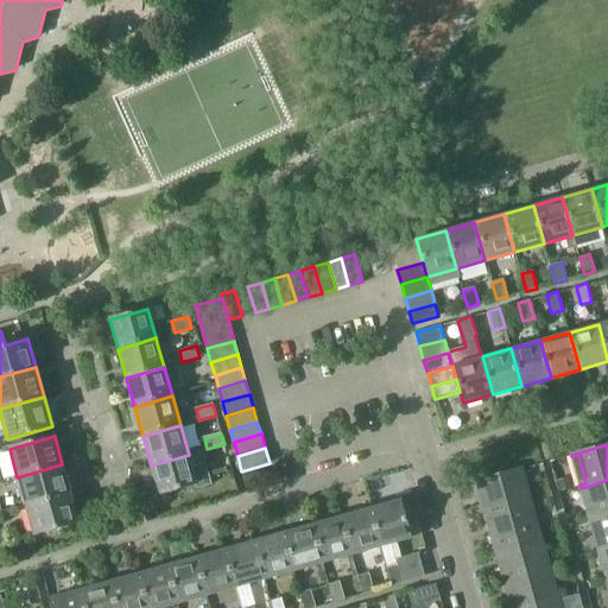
[(202,451),(189,455),(151,466),(159,495),(197,485),(198,489),(211,486),(202,451)]
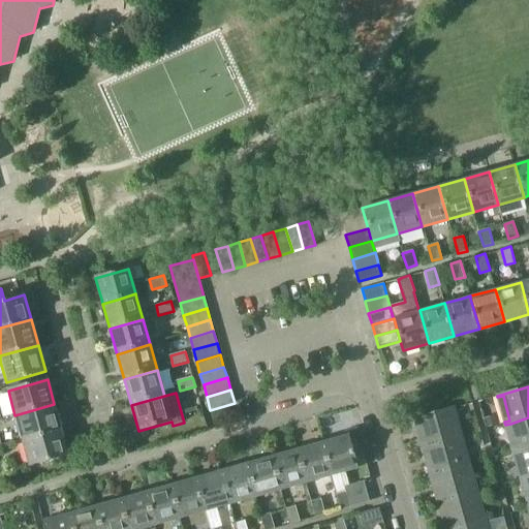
[(422,447),(458,437),(450,412),(456,411),(455,408),(473,403),(470,393),(449,398),(453,408),(413,419),(422,447)]
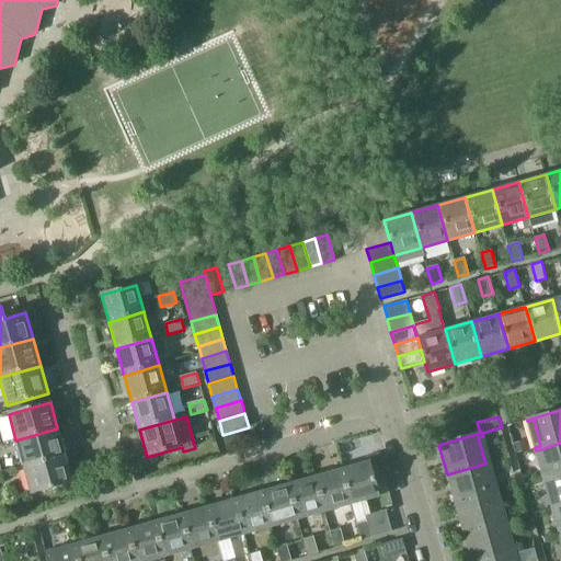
[(66,456),(57,428),(15,441),(23,467),(66,456)]
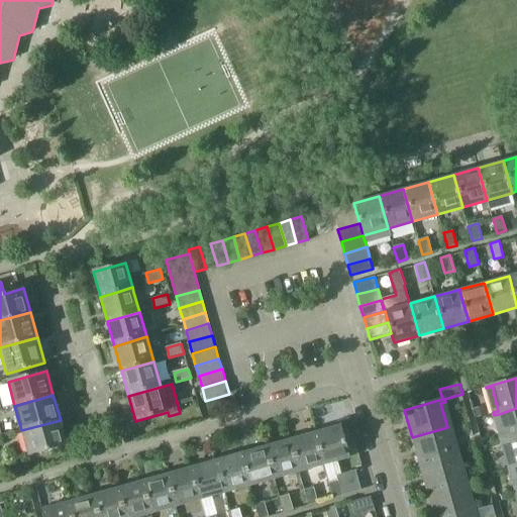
[(474,409),(476,417),(486,414),(483,406),(474,409)]
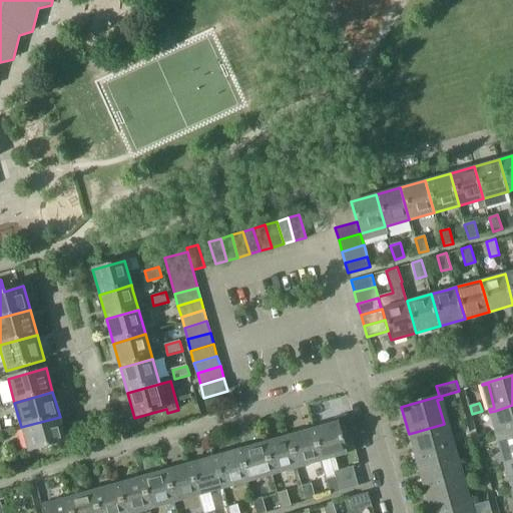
[(497,439),(502,437),(512,434),(512,405),(495,411),(502,435),(497,436),(497,439)]
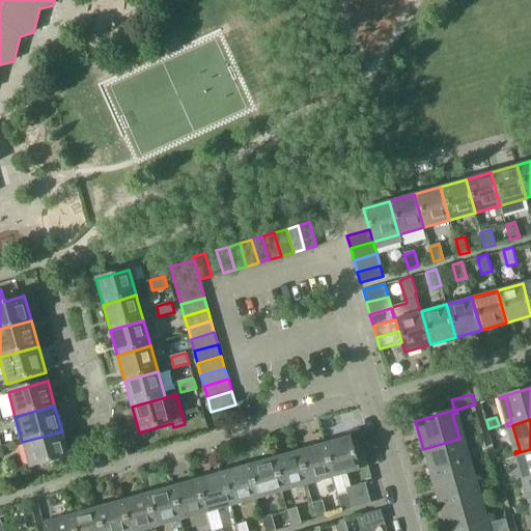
[(62,431),(22,442),(29,468),(68,456),(62,431)]
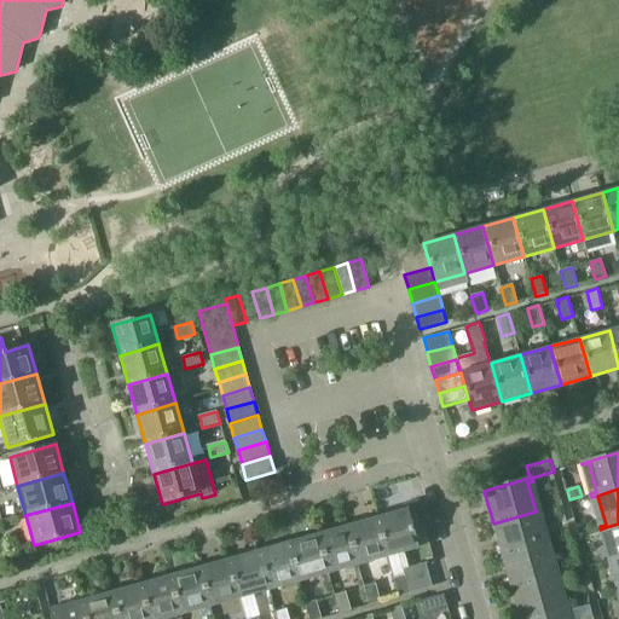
[(406,509),(375,519),(387,556),(417,548),(406,509)]
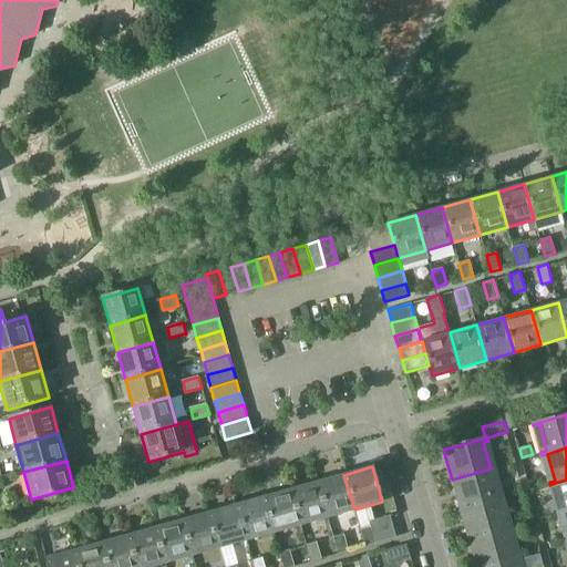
[(491,468),(452,480),(461,511),(500,500),(492,472),(497,471),(496,467),(491,468)]
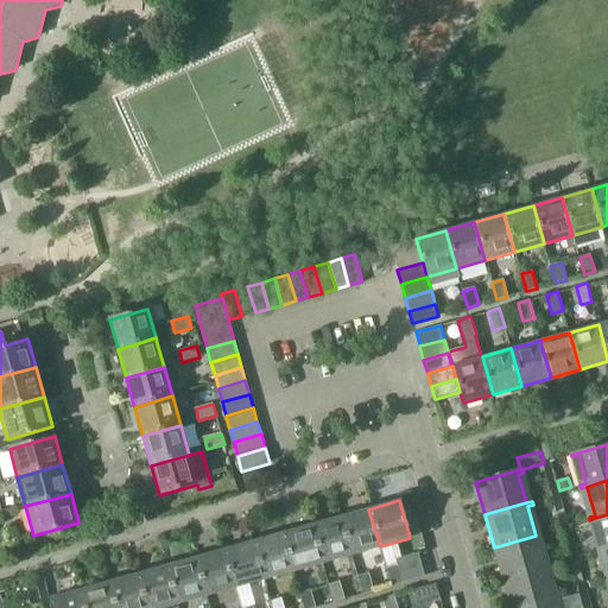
[(380,546),(368,510),(340,518),(350,555),(380,546)]
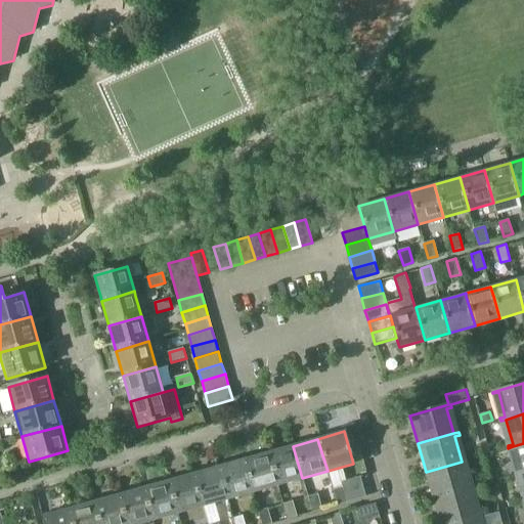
[(523,443),(513,446),(520,472),(515,474),(516,476),(521,475),(523,473),(523,443)]
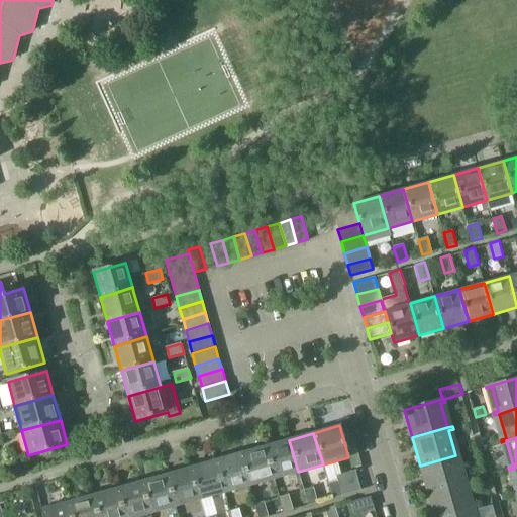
[(298,472),(289,440),(265,447),(274,479),(298,472)]
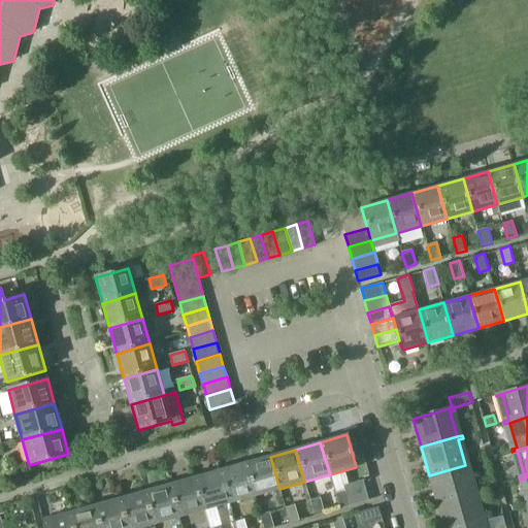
[(244,464),(255,496),(279,489),(270,457),(244,464)]
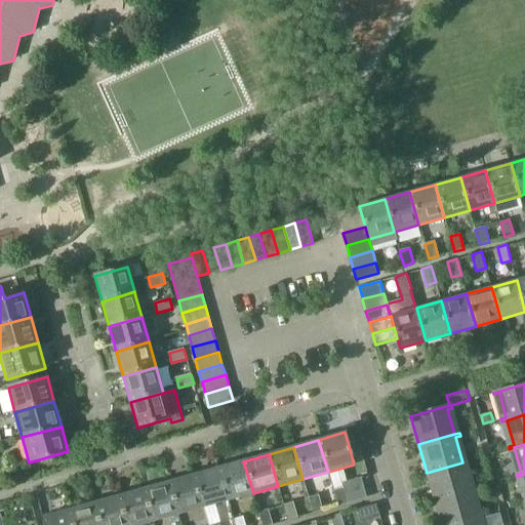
[(0,470),(9,468),(8,467),(6,457),(0,458),(0,470)]
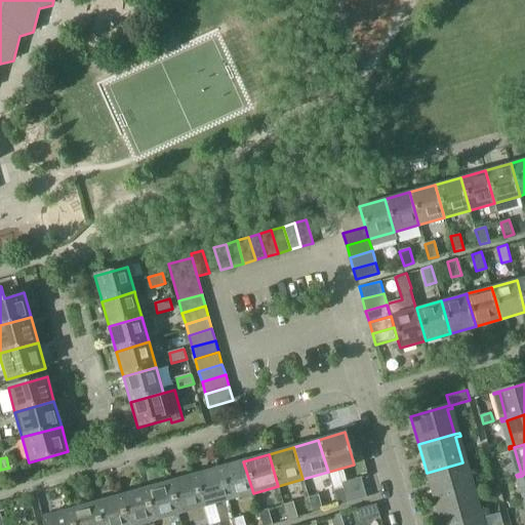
[(467,460),(462,462),(427,473),(435,500),(471,490),(463,465),(468,463),(467,460)]
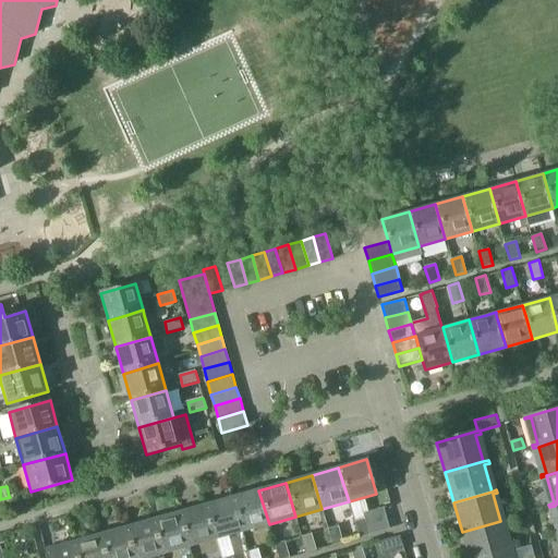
[(232,498),(242,532),(269,524),(258,490),(232,498)]
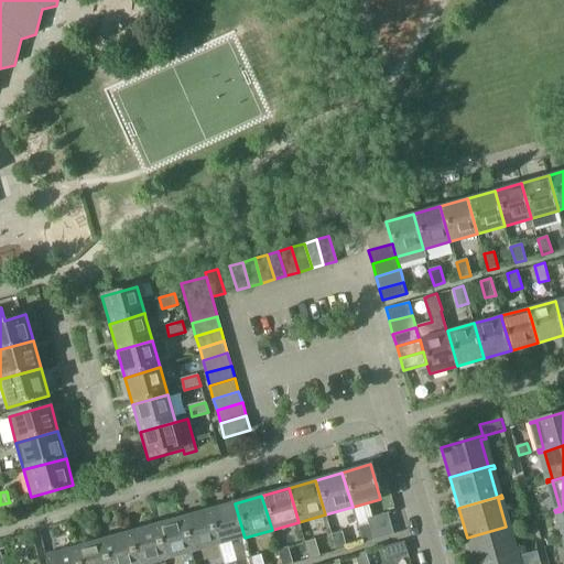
[(209,510),(219,545),(245,538),(235,503),(209,510)]
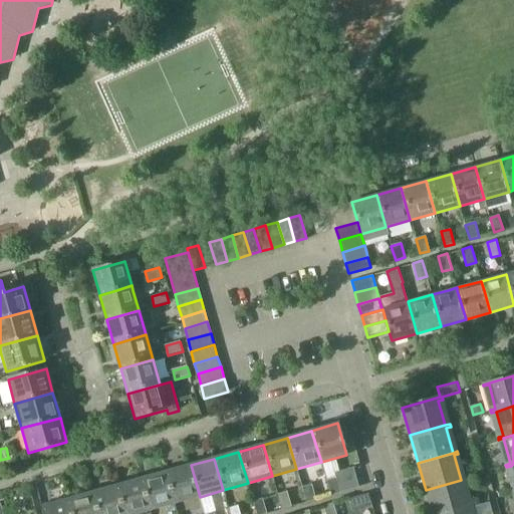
[(175,504),(200,497),(191,465),(166,472),(175,504)]
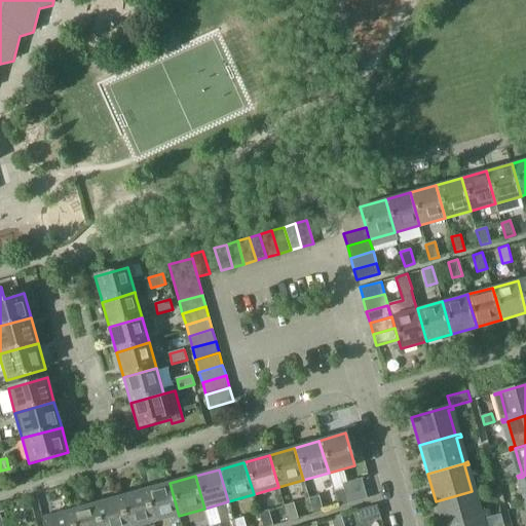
[(145,490),(154,523),(179,516),(170,483),(145,490)]
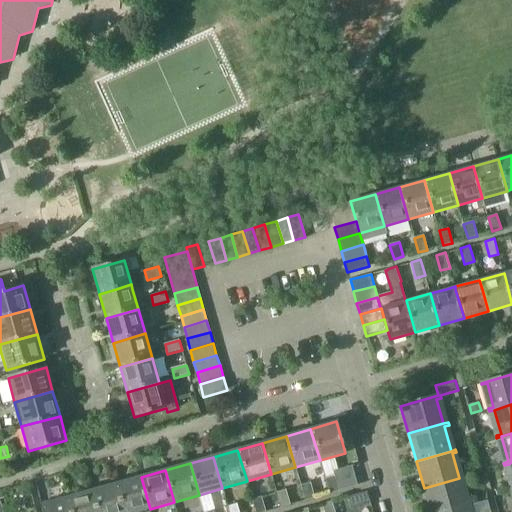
[(329,493),(339,490),(334,475),(325,478),(329,493)]
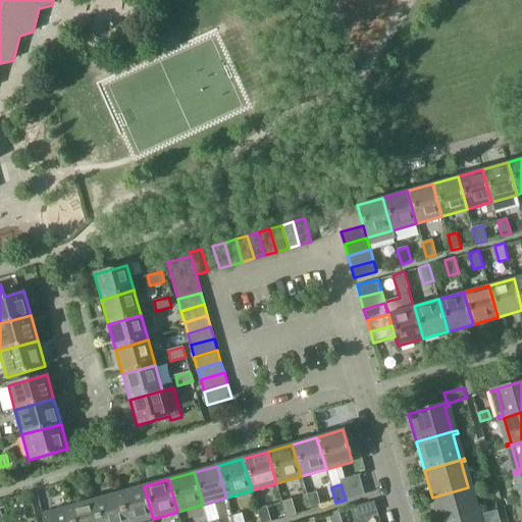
[(472,485),(468,487),(432,498),(438,521),(449,521),(475,515),(469,490),(473,488),(472,485)]
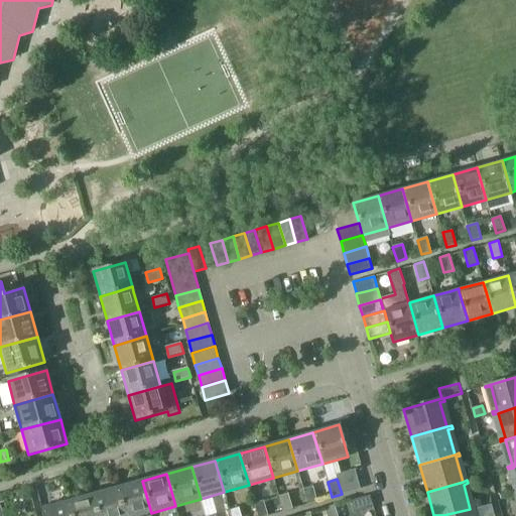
[(117,488),(125,515),(139,515),(151,513),(142,481),(117,488)]
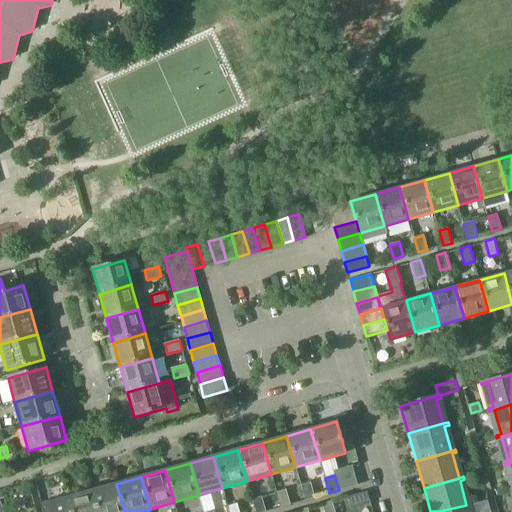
[(300,485),(305,500),(314,497),(310,482),(300,485)]
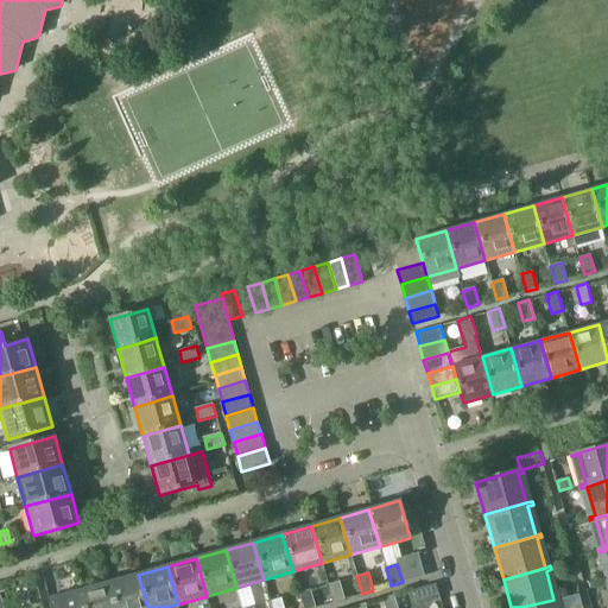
[(108,583),(115,607),(147,607),(138,575),(108,583)]
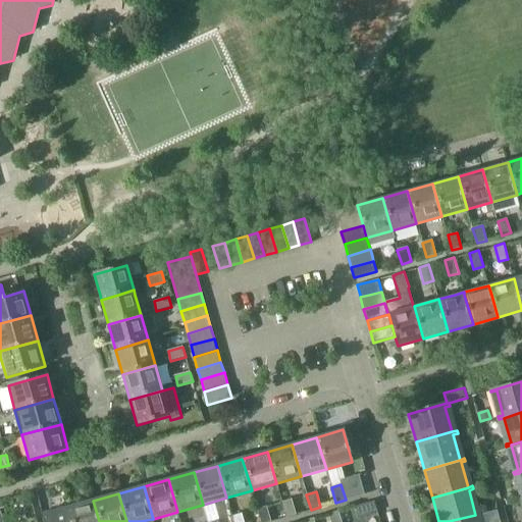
[(281,502),(285,517),(296,514),(292,499),(281,502)]
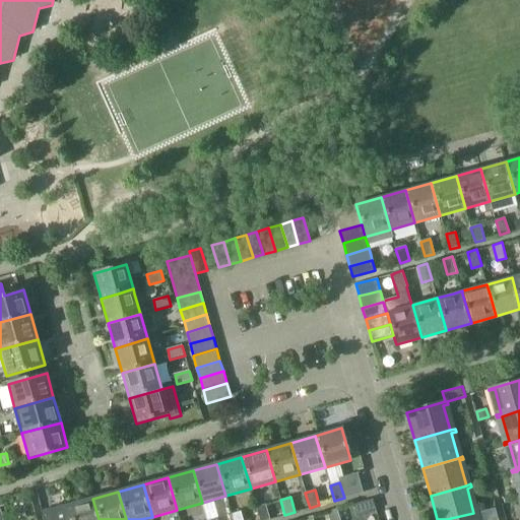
[(72,519),(99,519),(92,499),(69,506),(72,519)]
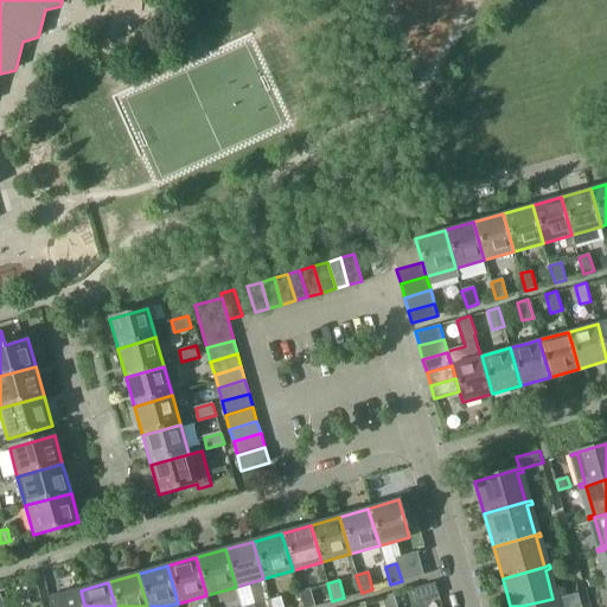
[(440,599),(435,582),(411,589),(416,606),(440,599)]
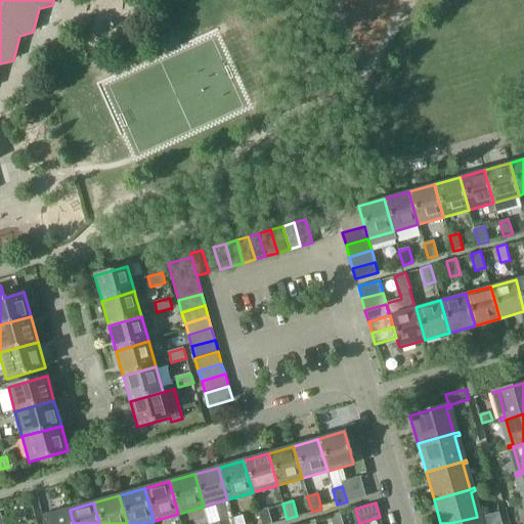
[(258,511),(261,523),(268,523),(271,523),(267,508),(258,511)]
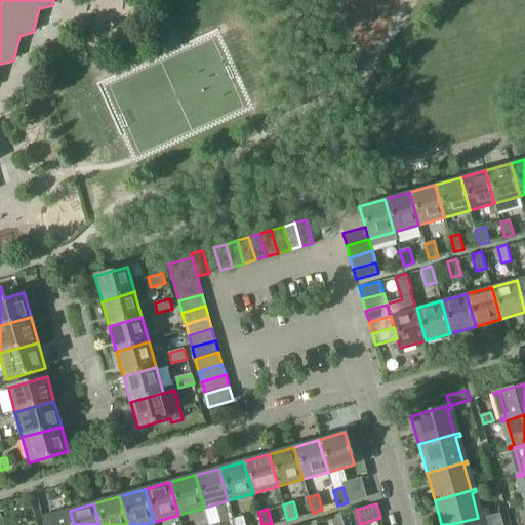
[(73,524),(70,511),(43,518),(45,524),(73,524)]
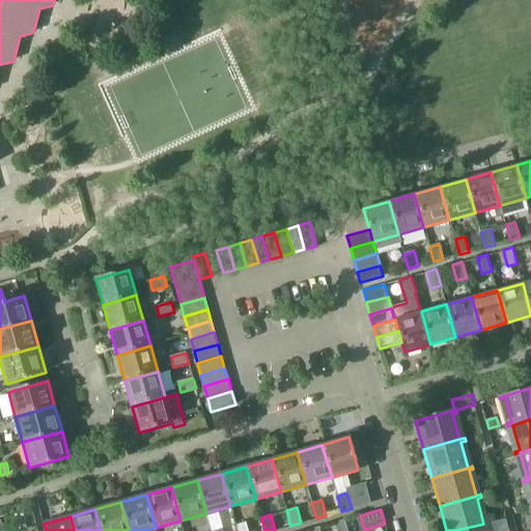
[(346,530),(343,520),(334,523),(336,530),(346,530)]
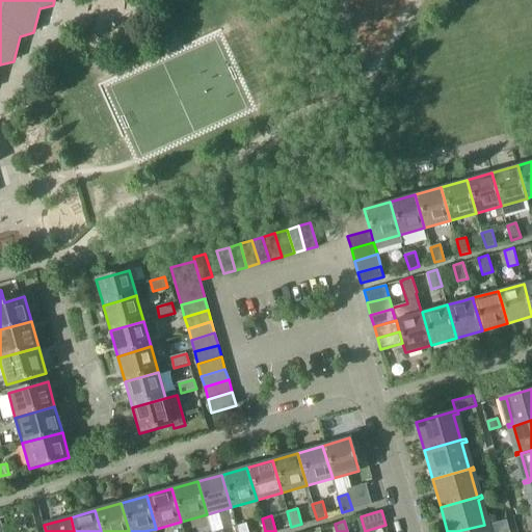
[(495,531),(499,531),(508,529),(506,521),(494,524),(495,531)]
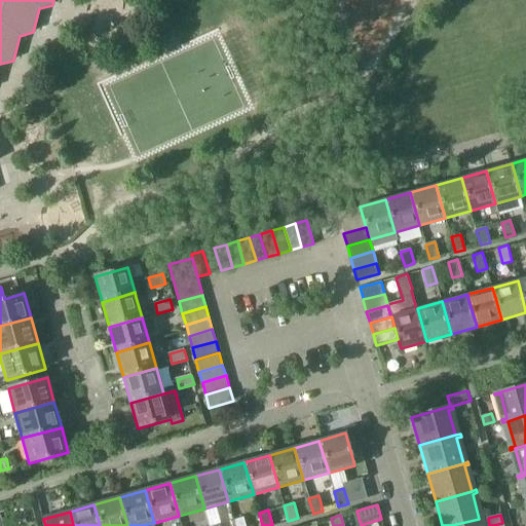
[(233,519),(235,525),(245,525),(242,517),(233,519)]
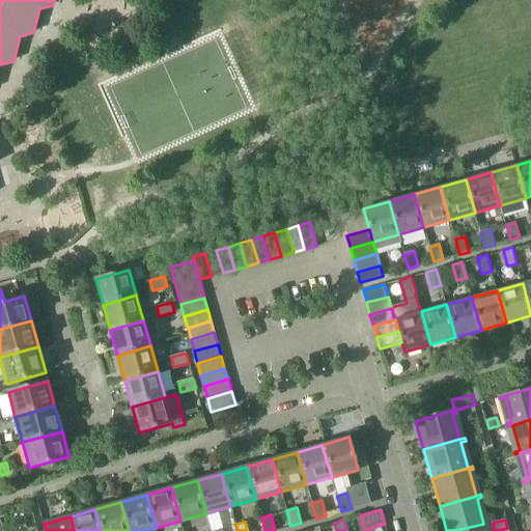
[(483,524),(456,530),(485,530),(484,527),(488,525),(487,522),(483,524)]
